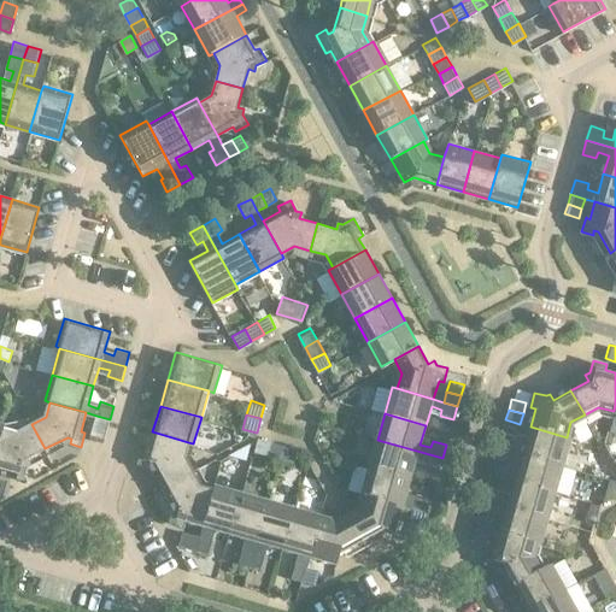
[(93,425),(107,430),(110,419),(97,416),(93,425)]
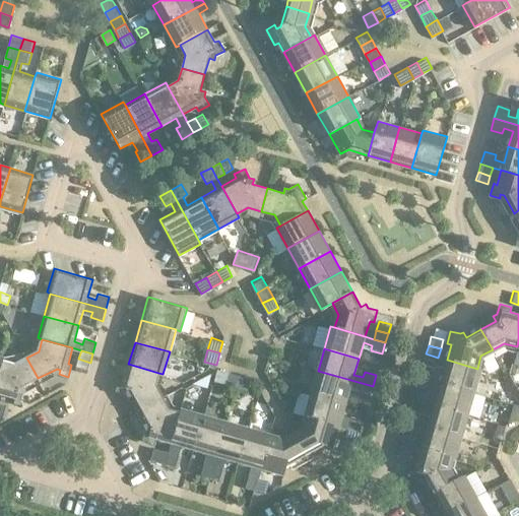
[(23,351),(3,357),(0,365),(0,393),(9,396),(8,400),(19,403),(22,394),(17,392),(18,388),(38,378),(26,358),(23,351)]
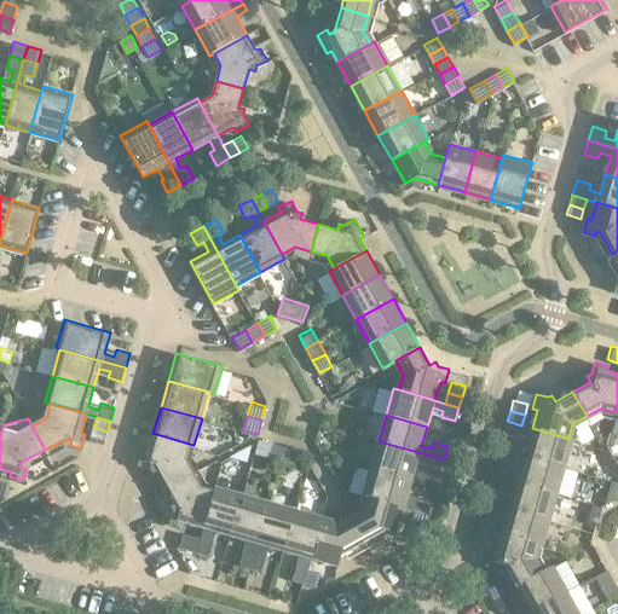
[(569,439),(532,428),(521,426),(507,421),(503,435),(518,439),(519,433),(530,435),(524,455),(565,467),(572,440),(569,439)]
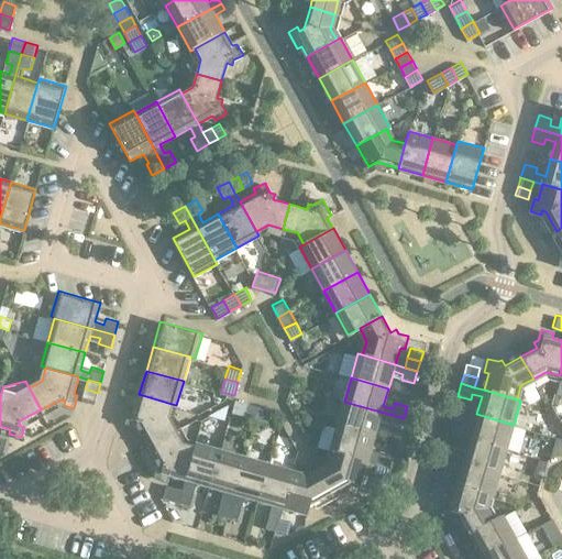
[(95,402),(98,393),(85,388),(83,398),(95,402)]
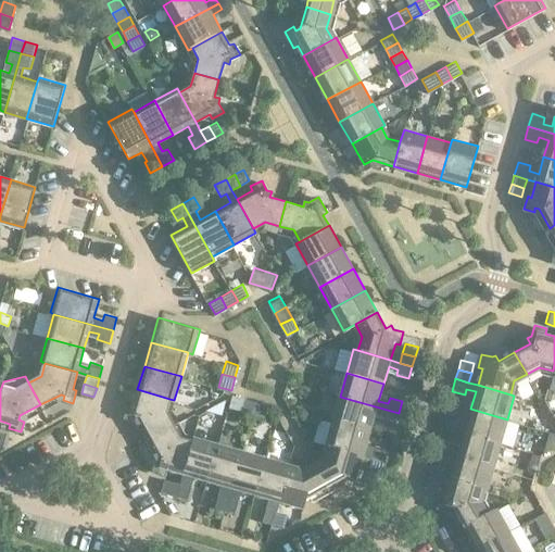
[(169,399),(137,389),(135,400),(134,401),(133,406),(128,405),(125,416),(135,419),(136,416),(140,417),(151,437),(173,425),(165,412),(169,399)]
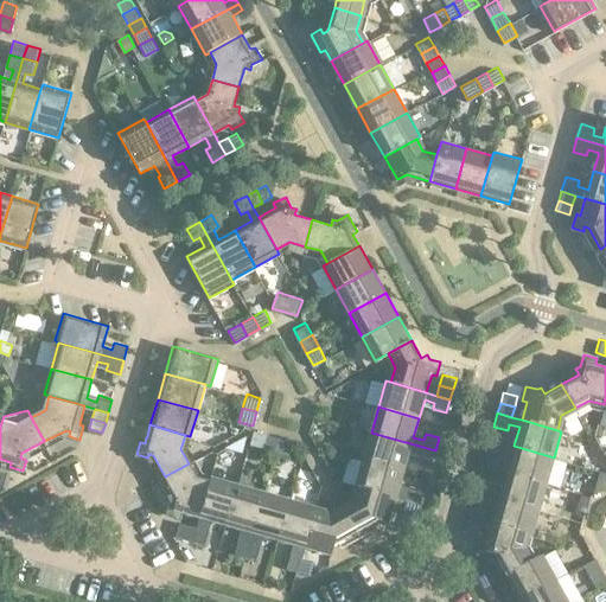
[(274,435),(255,429),(254,431),(250,443),(270,449),(274,435)]
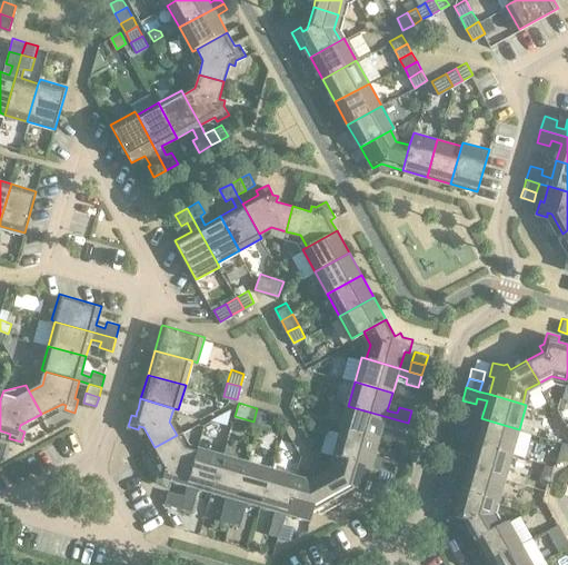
[(408,423),(348,406),(340,430),(379,442),(384,424),(392,427),(391,432),(405,435),(408,423)]
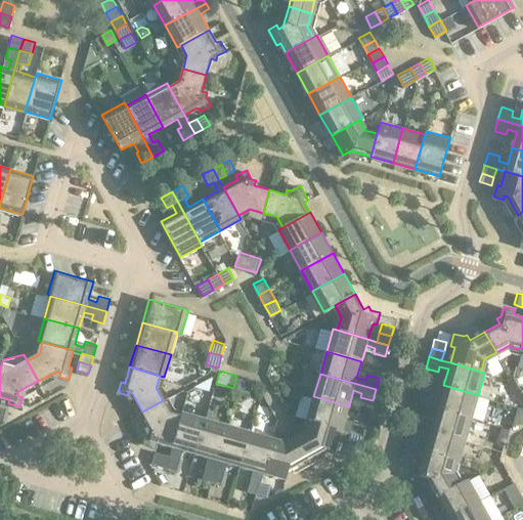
[(213,376),(194,386),(210,390),(213,376)]
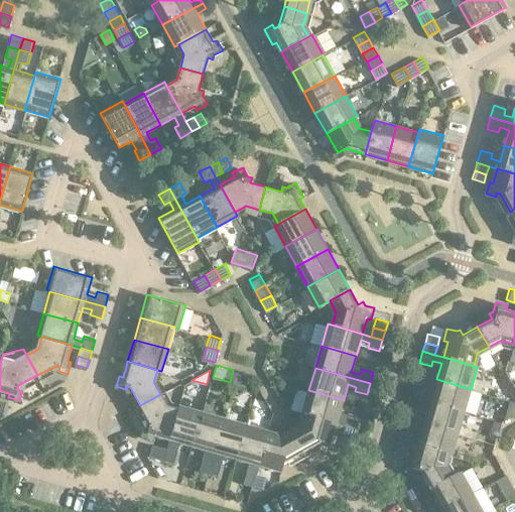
[(250,375),(233,370),(230,382),(247,386),(250,375)]
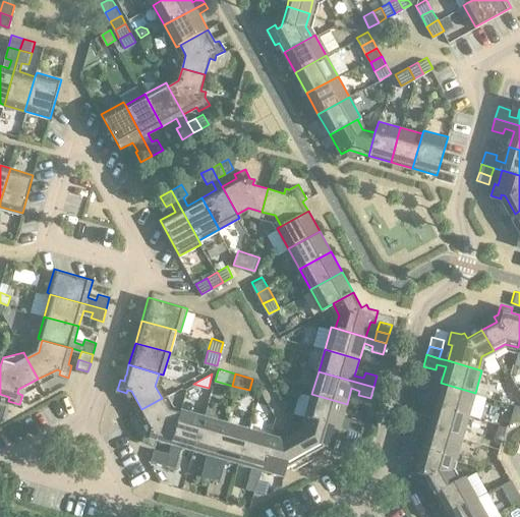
[(475,393),(441,383),(437,398),(428,396),(429,391),(417,387),(414,399),(469,415),(475,393)]
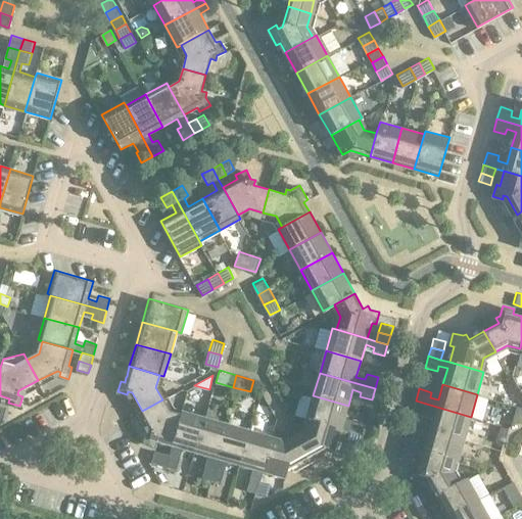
[(313,395),(306,417),(341,428),(350,430),(362,433),(366,421),(353,418),(353,419),(345,416),(348,406),(313,395)]
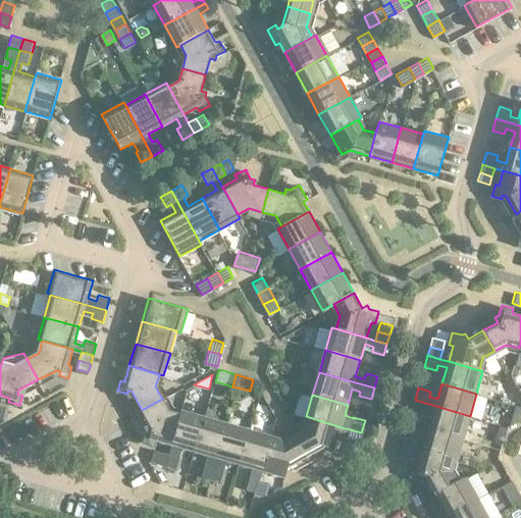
[(168,411),(162,399),(142,410),(152,429),(151,432),(147,431),(144,441),(155,444),(156,439),(173,445),(181,414),(168,411)]
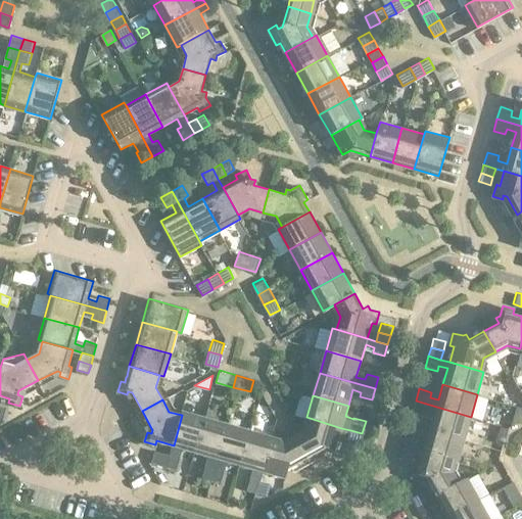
[(471,417),(416,400),(413,412),(424,416),(426,411),(434,413),(430,429),(465,438),(471,417)]
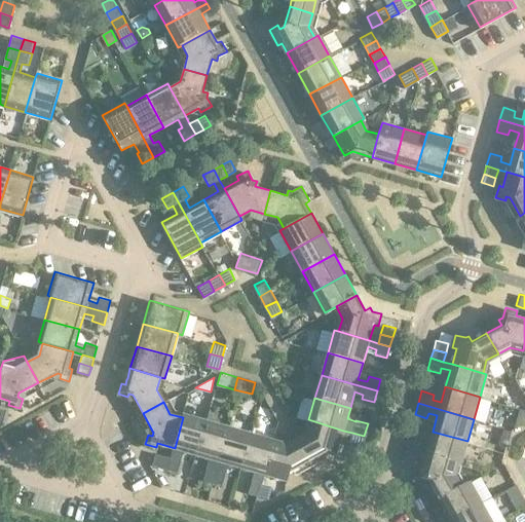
[(8,410),(0,407),(0,419),(5,421),(8,410)]
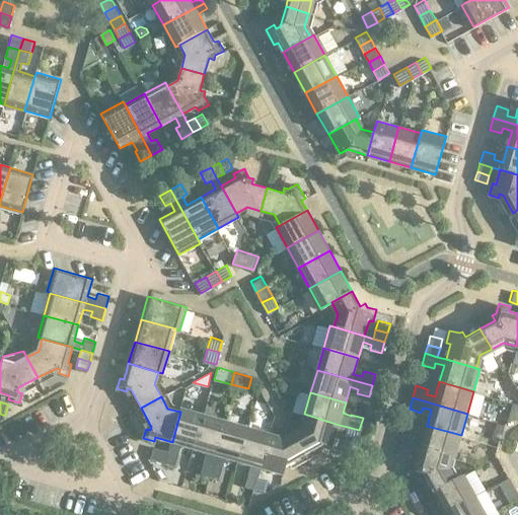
[(517,403),(513,402),(507,422),(517,416),(517,403)]
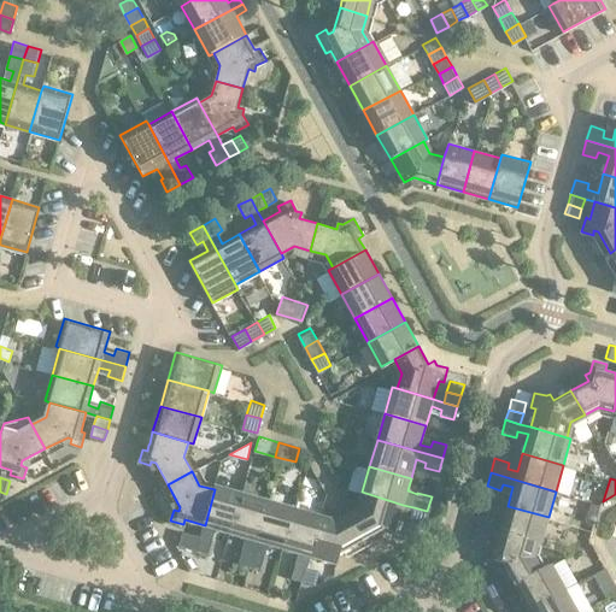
[(216,484),(215,489),(205,525),(201,536),(197,549),(211,553),(215,540),(209,537),(212,528),(230,533),(242,492),(216,484)]
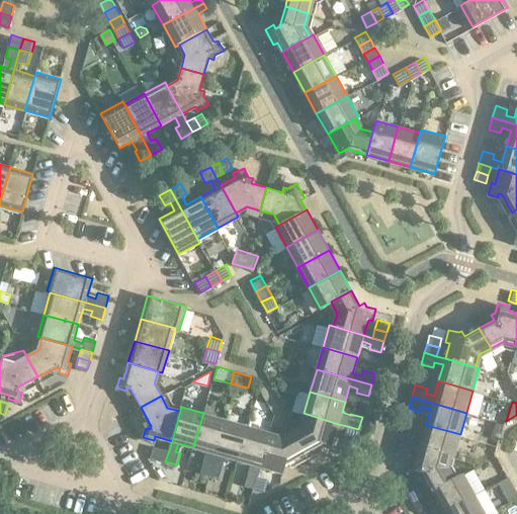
[(226,419),(203,413),(193,447),(209,452),(206,461),(201,459),(198,470),(209,475),(226,419)]
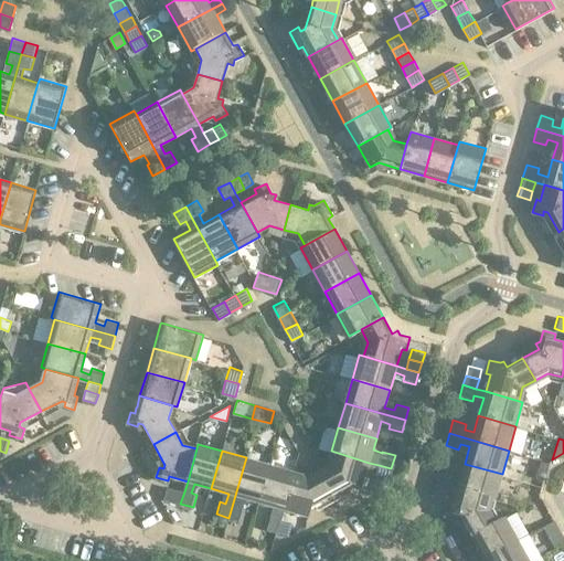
[(369,463),(331,451),(329,461),(315,468),(304,474),(294,472),(284,509),(308,516),(311,506),(316,504),(318,509),(332,500),(351,490),(348,486),(352,484),(362,487),(369,463)]
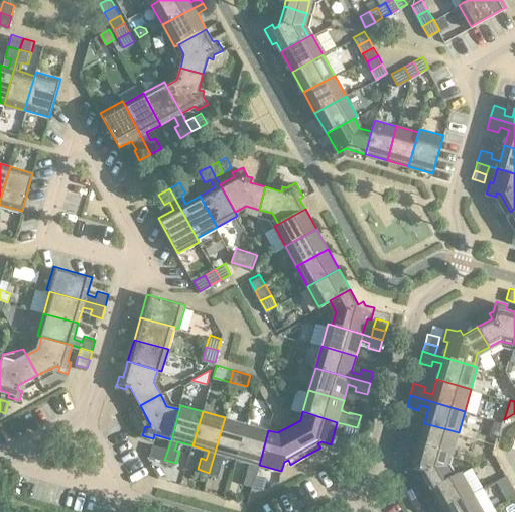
[(246,424),(225,417),(209,473),(220,476),(224,464),(219,463),(221,455),(237,459),(246,424)]
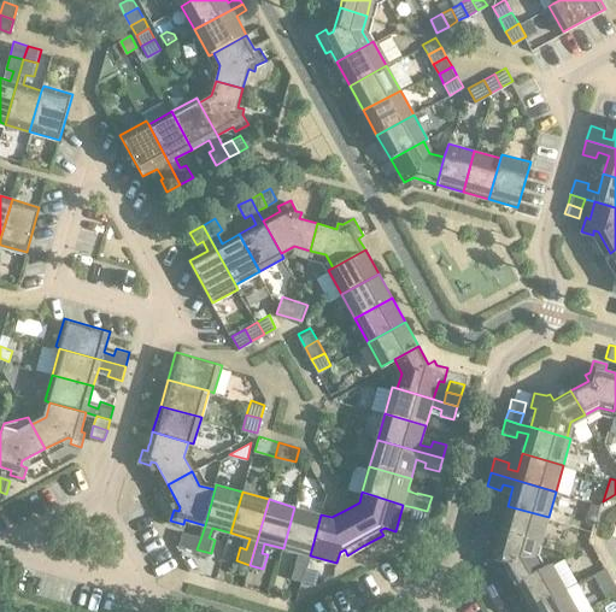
[(549,517),(508,506),(502,524),(492,522),(493,516),(480,511),(475,525),(490,529),(500,533),(535,542),(540,543),(549,517)]
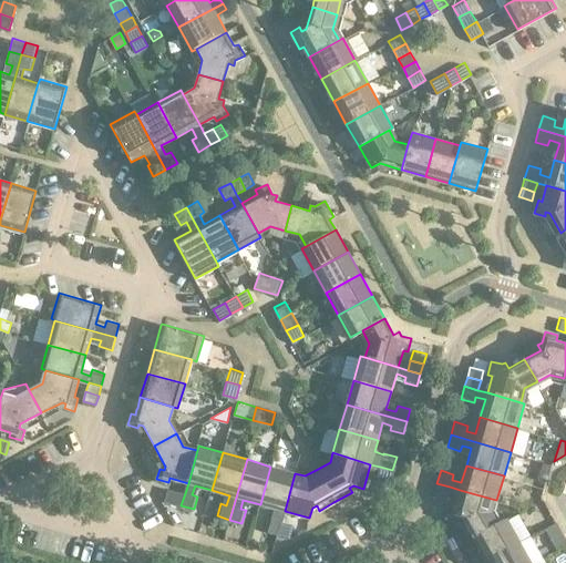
[(295,473),(270,467),(260,504),(277,510),(275,519),(269,518),(266,530),(278,533),(281,521),(285,511),(295,473)]
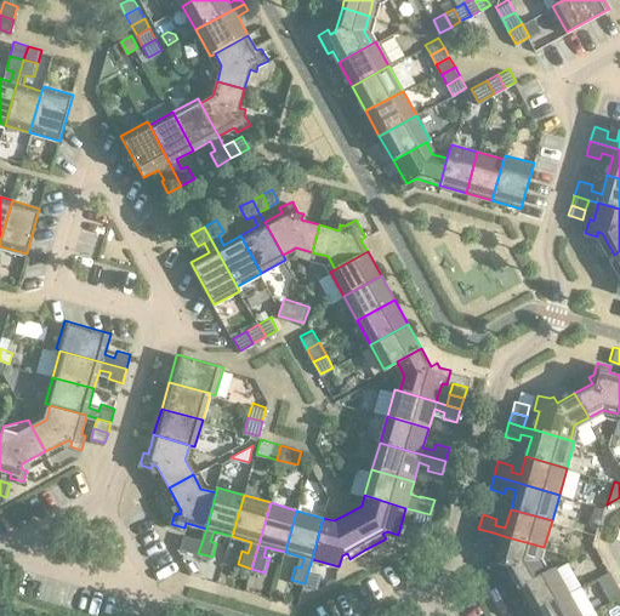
[(430,514),(416,511),(411,524),(426,528),(430,514)]
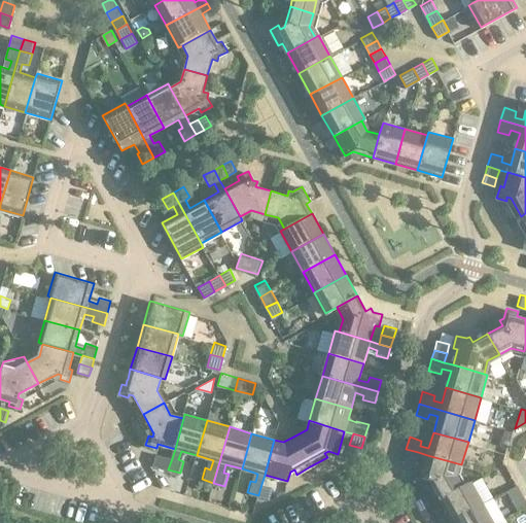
[(418,452),(406,449),(402,460),(415,463),(418,452)]
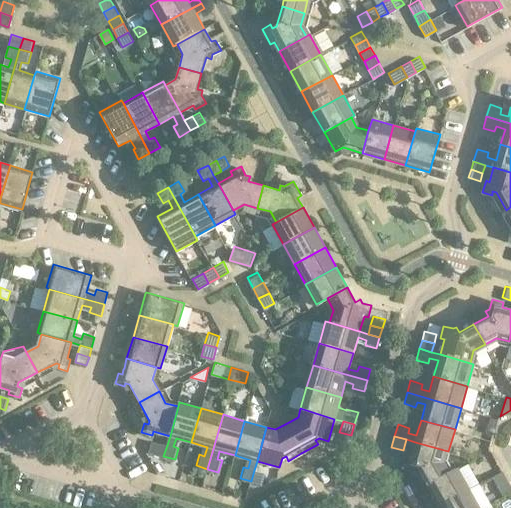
[(158,442),(149,439),(146,451),(155,453),(158,442)]
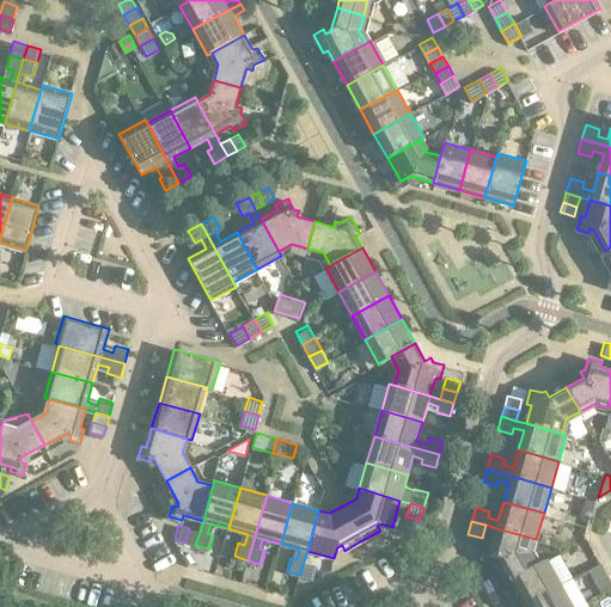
[(200,532),(189,528),(185,541),(195,545),(200,532)]
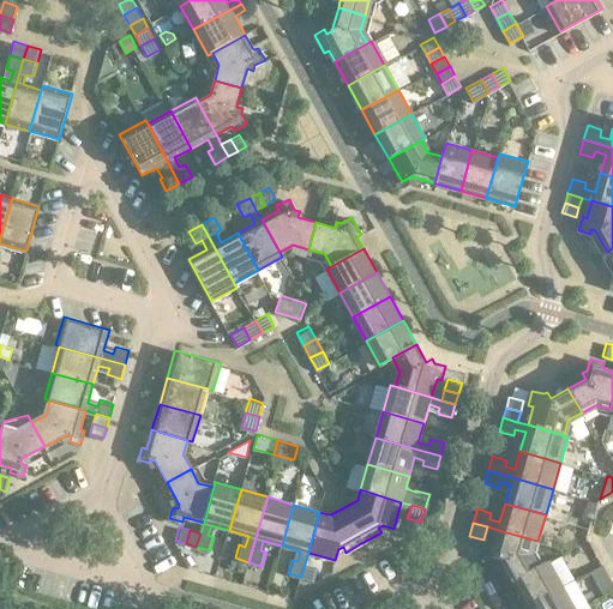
[(533,540),(498,530),(492,548),(487,547),(482,560),(494,564),(497,567),(503,565),(512,582),(536,568),(528,555),(533,540)]
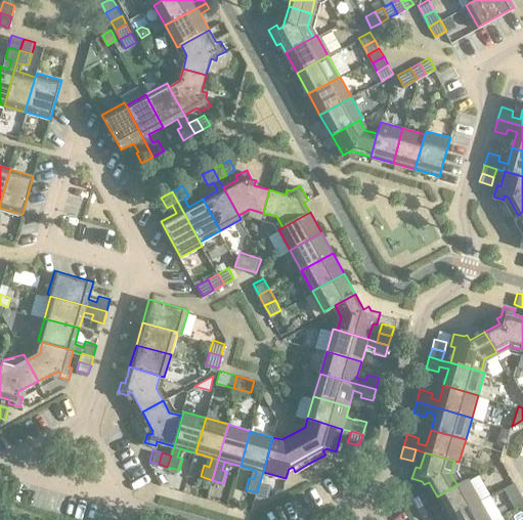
[(468,479),(458,485),(437,496),(429,502),(419,507),(424,517),(434,512),(432,507),(440,503),(448,517),(479,500),(468,479)]
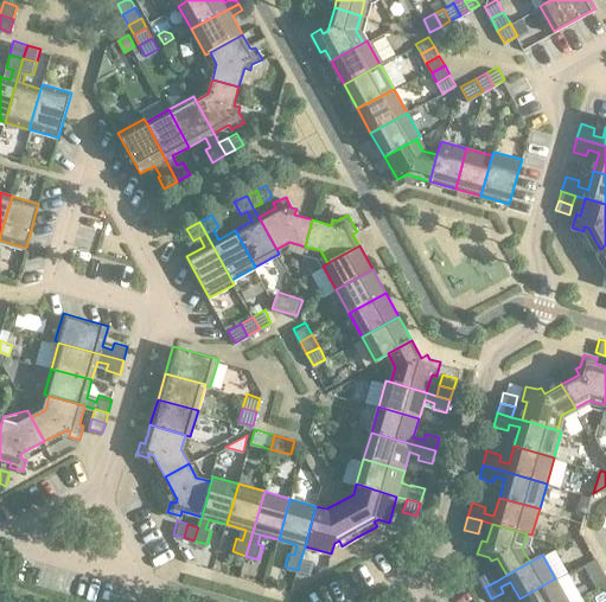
[(314,561),(301,557),(298,570),(311,574),(314,561)]
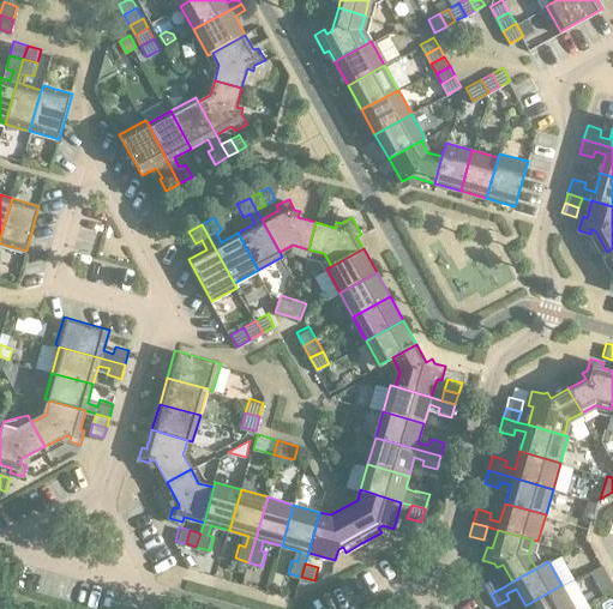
[(602,565),(590,572),(598,584),(610,578),(602,565)]
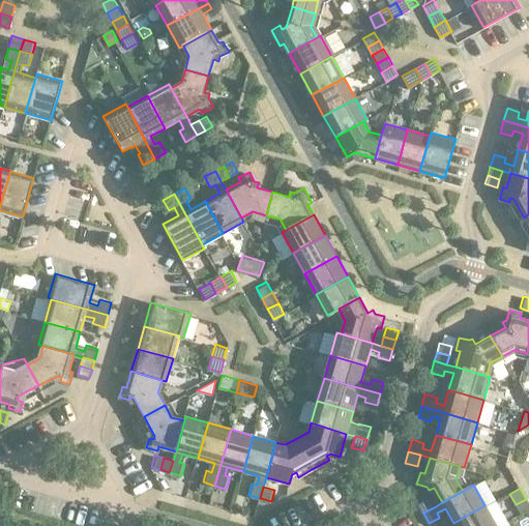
[(428,497),(417,502),(423,513),(434,507),(428,497)]
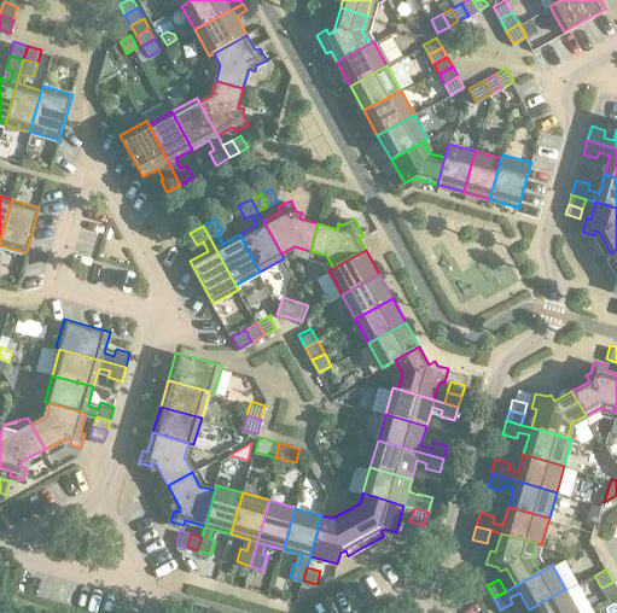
[(578,612),(565,589),(529,609),(530,612),(578,612)]
